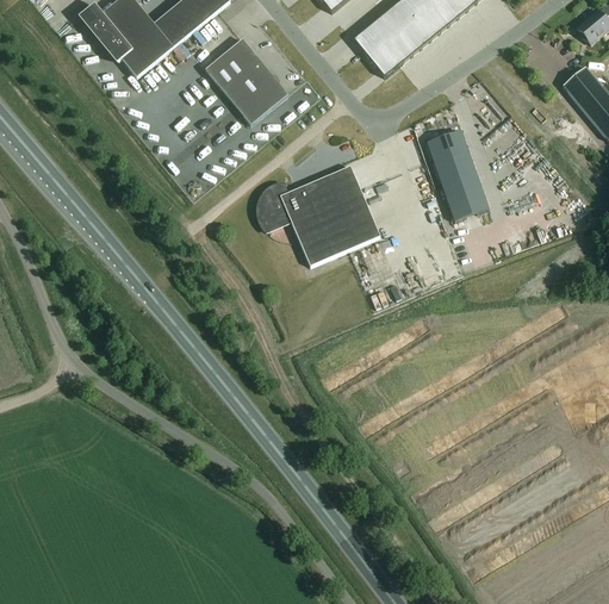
[(154,22),(135,0),(115,0),(99,13),(93,6),(80,18),(116,62),(120,58),(136,76),(173,45),(154,22)]
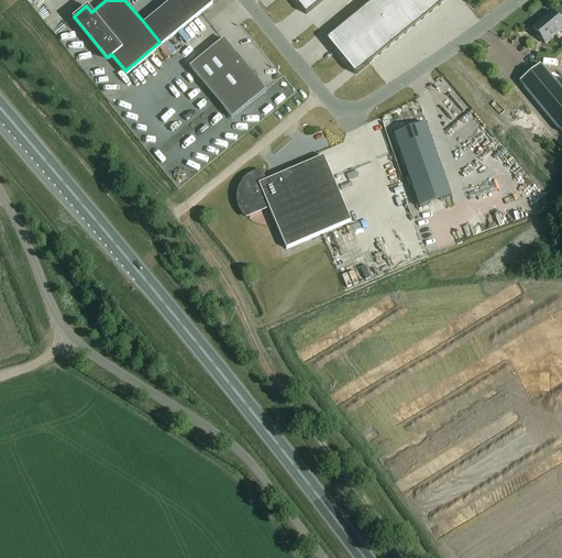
[(166,0),(142,20),(160,42),(210,0),(166,0)]
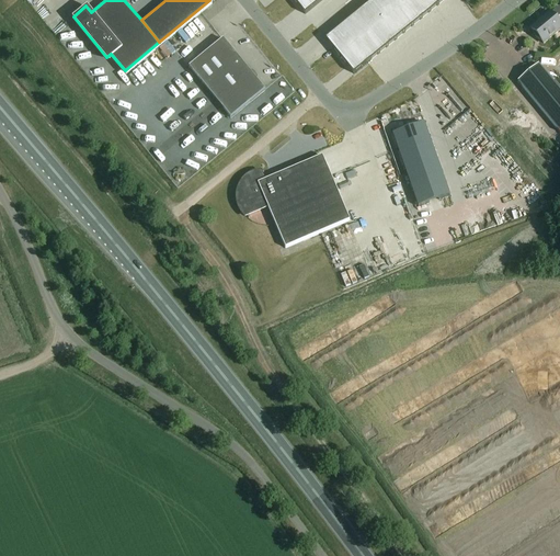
[(367,0),(324,36),(353,70),(437,0),(367,0)]
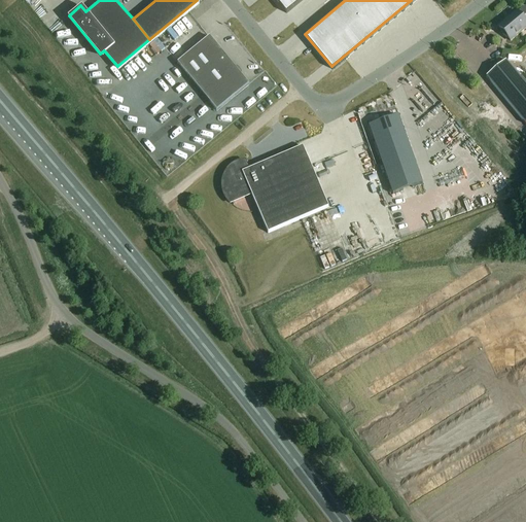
[(525,8),(525,4),(523,2),(516,8),(516,7),(497,22),(500,26),(499,27),(501,31),(505,34),(506,33),(510,36),(525,22),(525,20),(521,13),(525,8)]
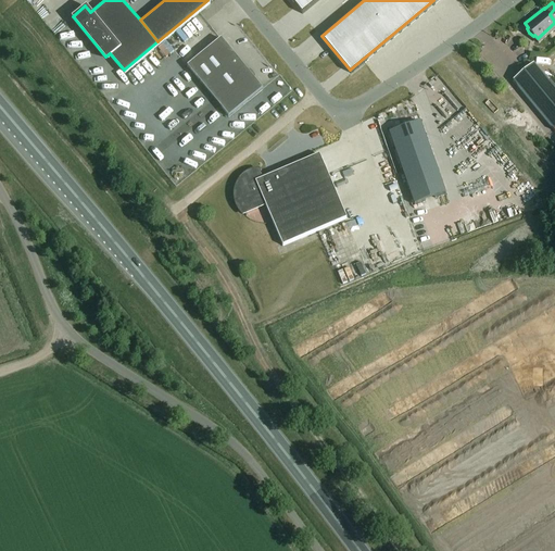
[(262,85),(219,34),(186,62),(227,112),(262,85)]
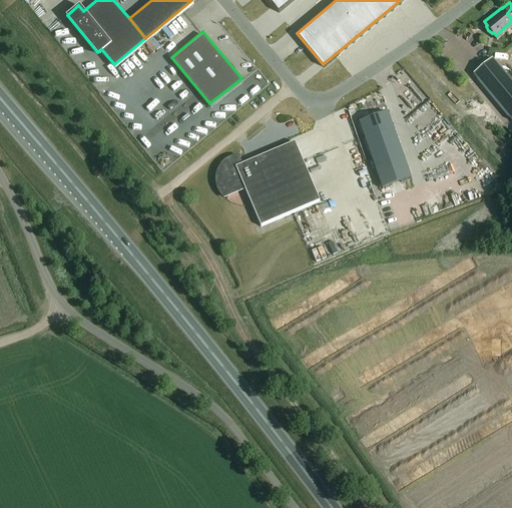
[(147,39),(154,47),(161,40),(154,33),(147,39)]
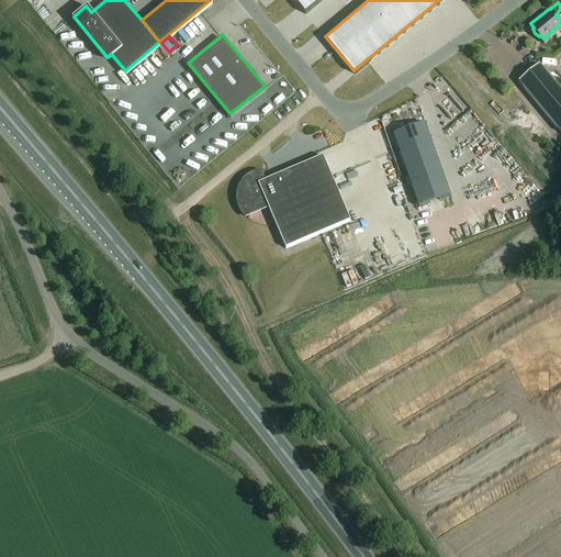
[(560,129),(560,126),(560,87),(538,60),(517,77),(560,129)]
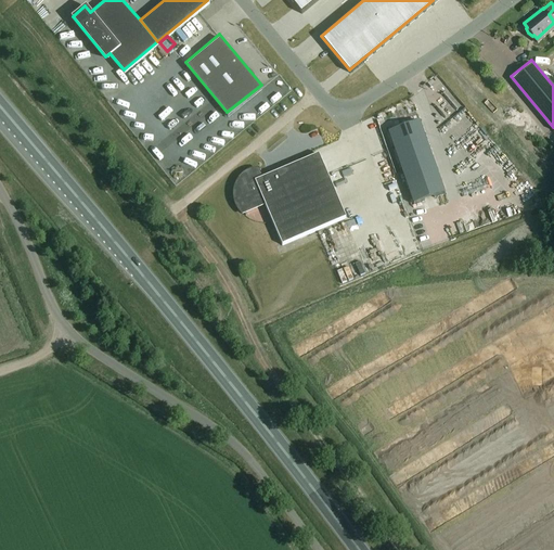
[(386,127),(413,197),(443,187),(416,115),(386,127)]
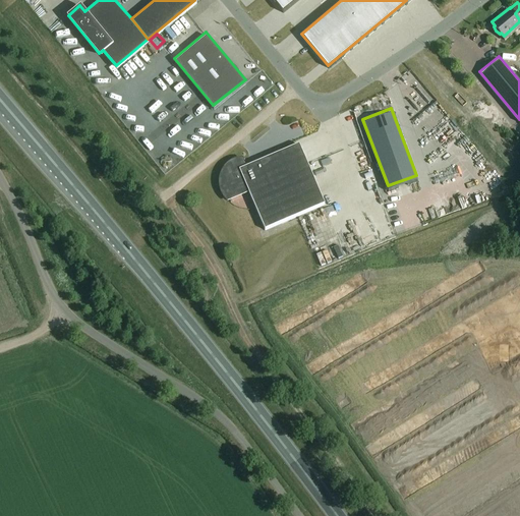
[(226,195),(230,197),(248,190),(264,226),(324,201),(298,140),(247,163),(244,156),(240,156),(236,157),(232,158),(229,160),(226,163),(223,166),(221,169),(220,173),(220,177),(220,181),(220,185),(222,189),(224,192),(226,195)]
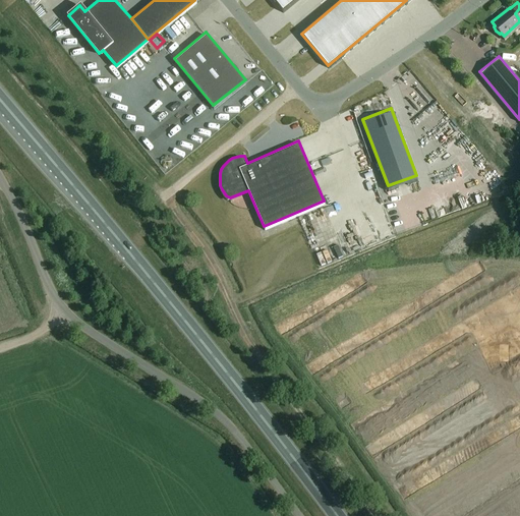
All buildings are outlined.
